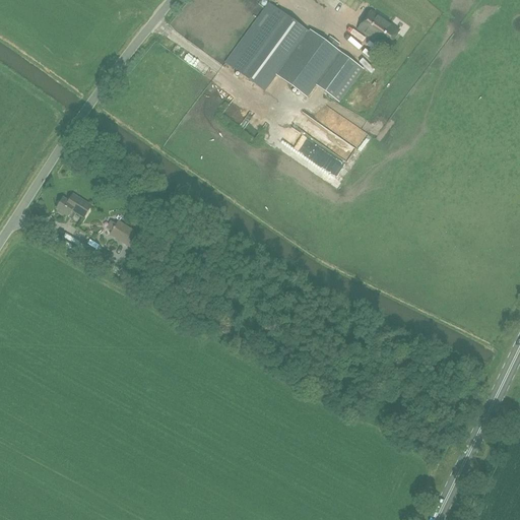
[(355,0),(352,6),(359,10),(365,0),(355,0)]
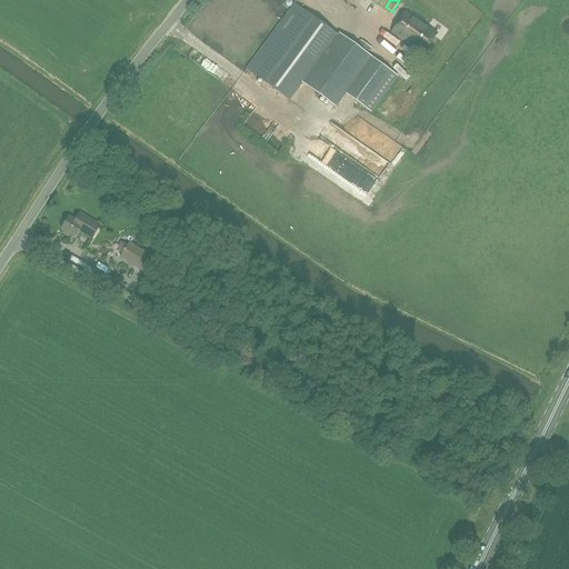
[(290,100),(325,53),(337,37),(295,5),(247,69),(290,100)]
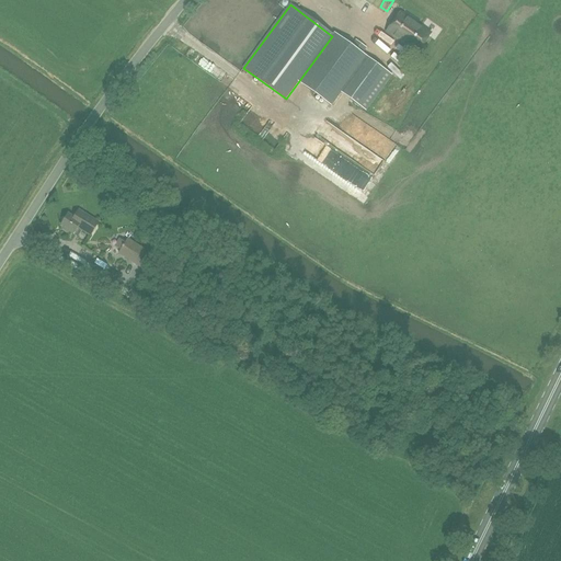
[(431,33),(400,12),(387,32),(416,53),(431,33)]
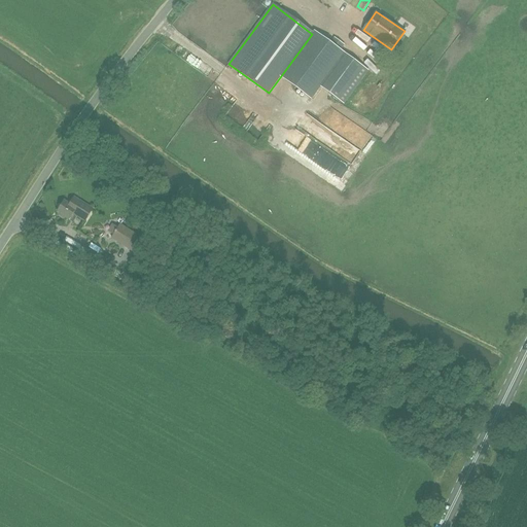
[(312,99),(345,54),(340,50),(344,44),(334,37),(330,43),(325,39),(291,84),(312,99)]
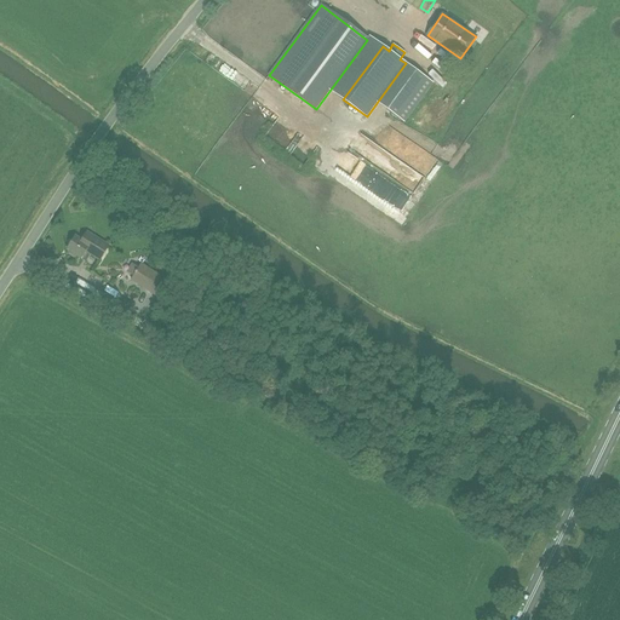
[(405,122),(434,84),(415,70),(386,110),(405,122)]
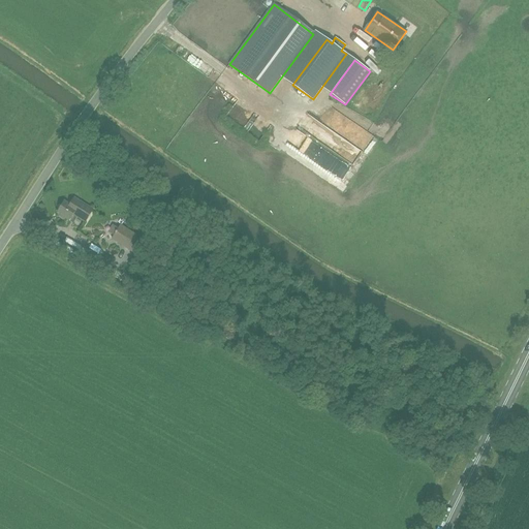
[(319,126),(322,121),(312,115),(309,120),(319,126)]
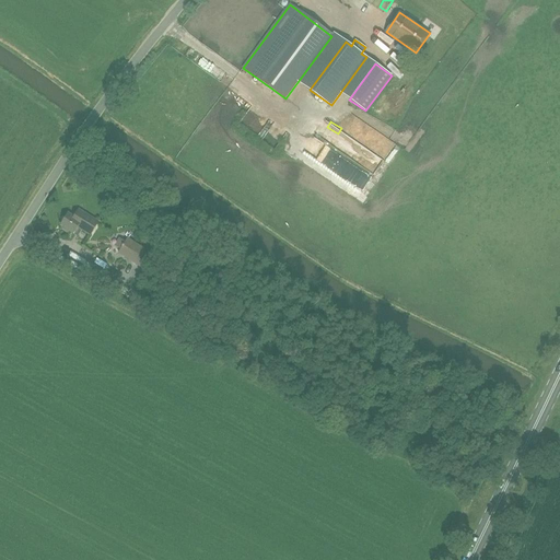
[(294,136),(290,144),(295,147),(300,138),(294,136)]
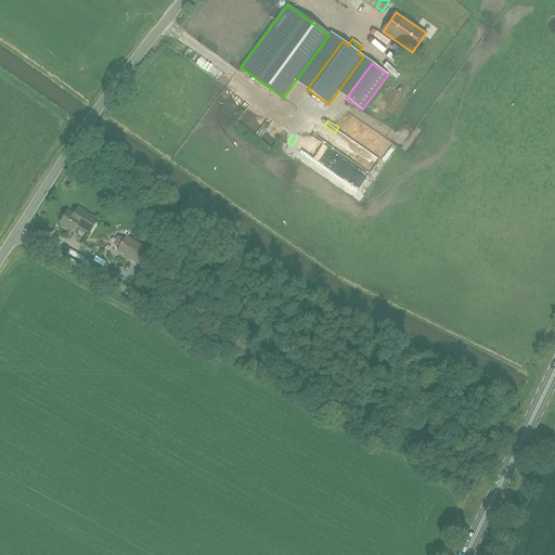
[(359,143),(350,154),(373,173),(383,163),(359,143)]
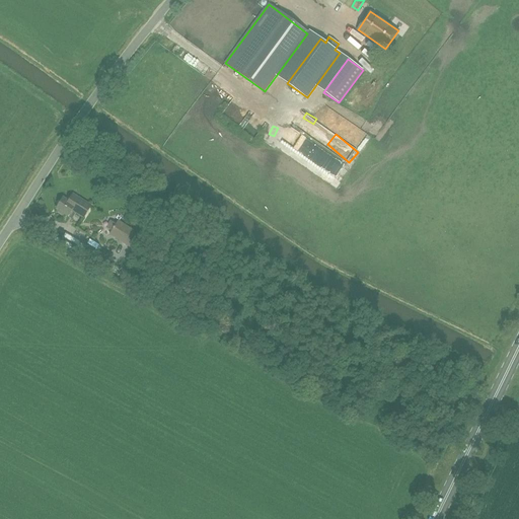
[(309,139),(301,150),(338,179),(350,165),(345,162),(342,166),(309,139)]
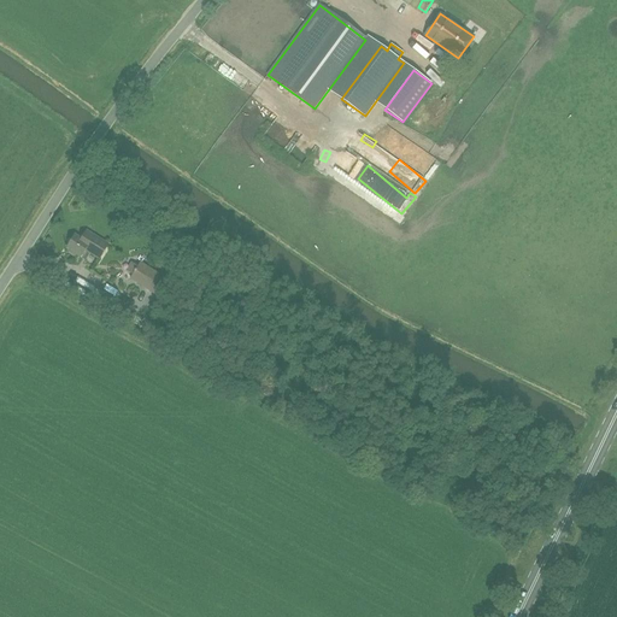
[(87,231),(83,236),(82,240),(75,235),(66,248),(69,250),(69,252),(74,256),(76,254),(81,258),(86,250),(100,259),(109,246),(87,231)]
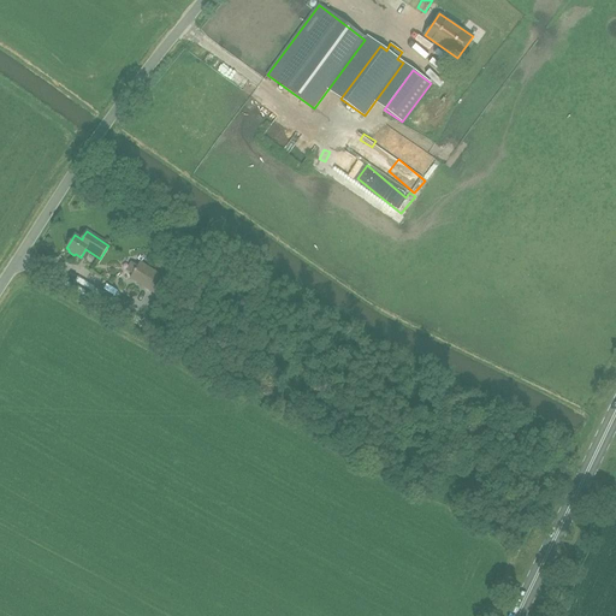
[(118,283),(140,297),(155,274),(134,261),(118,283)]
